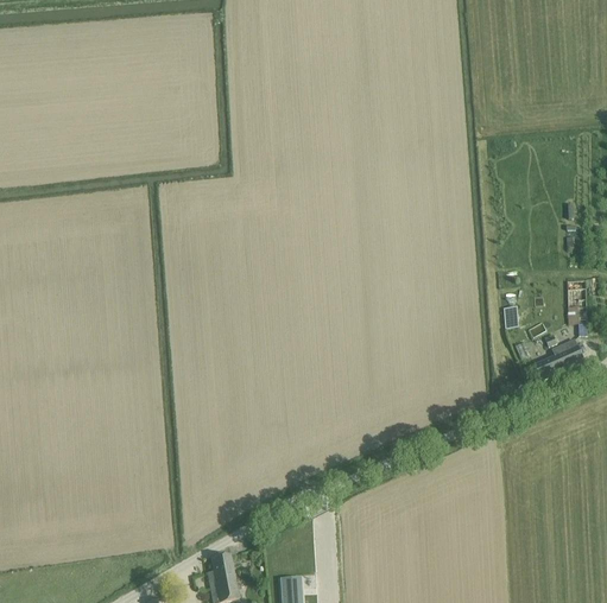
[(568,322),(579,322),(579,334),(586,334),(585,278),(567,278),(568,322)]
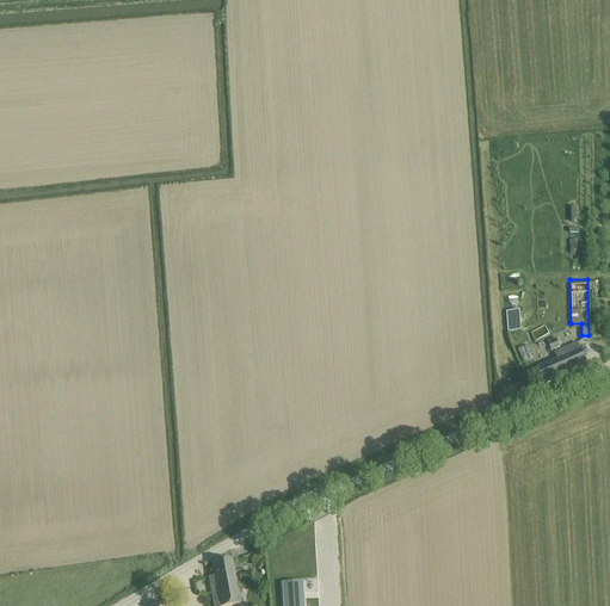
[(517,304),(503,305),(504,328),(517,327),(517,304)]
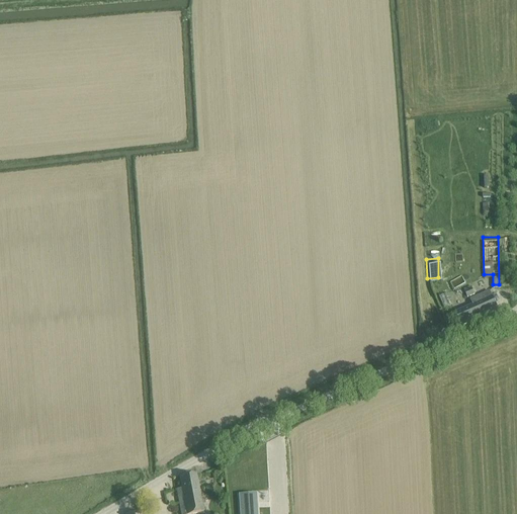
[(470,282),(462,286),(466,293),(474,289),(470,282)]
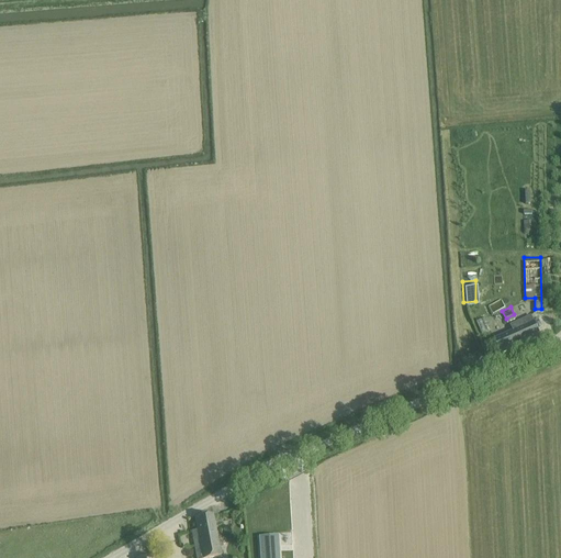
[(494,335),(495,338),(500,348),(538,332),(530,313),(512,322),(514,326),(494,335)]
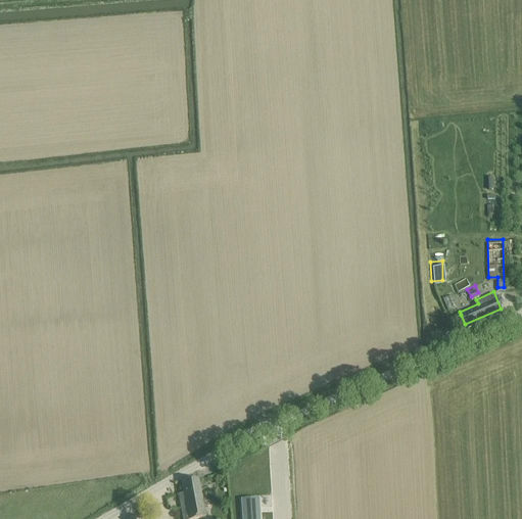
[(204,514),(199,484),(197,474),(180,478),(183,489),(178,490),(183,518),(204,514)]
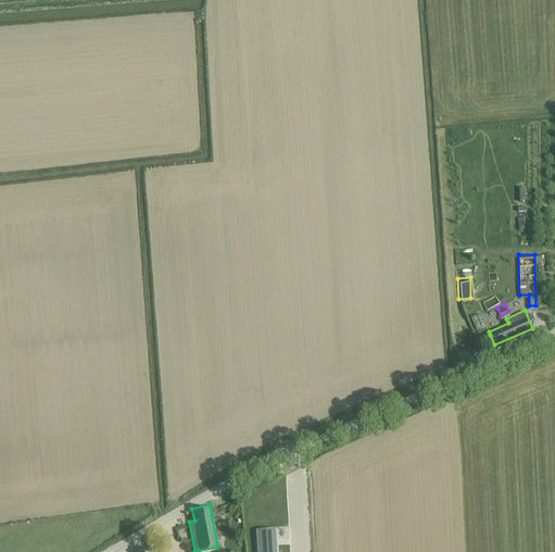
[(256,551),(274,551),(274,526),(256,527),(256,551)]
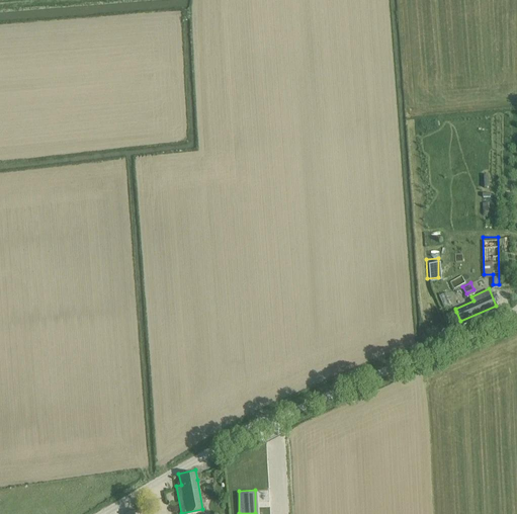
All buildings are outlined.
